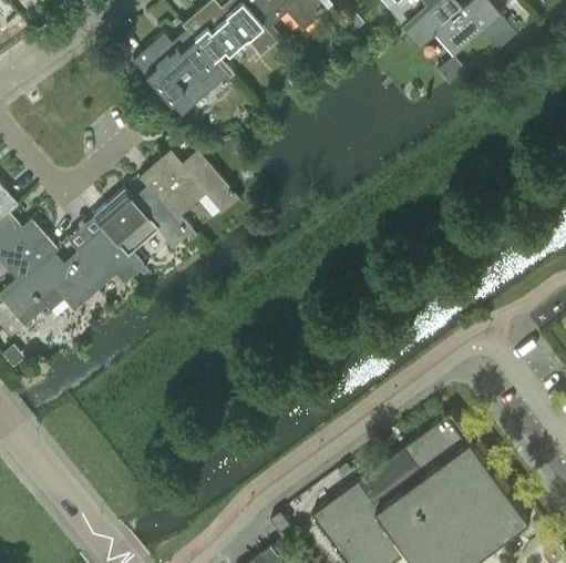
[(270,34),(266,30),(239,0),(230,0),(220,9),(213,0),(211,0),(183,24),(188,31),(216,62),(245,37),(261,55),(283,38),(276,30),(270,34)]
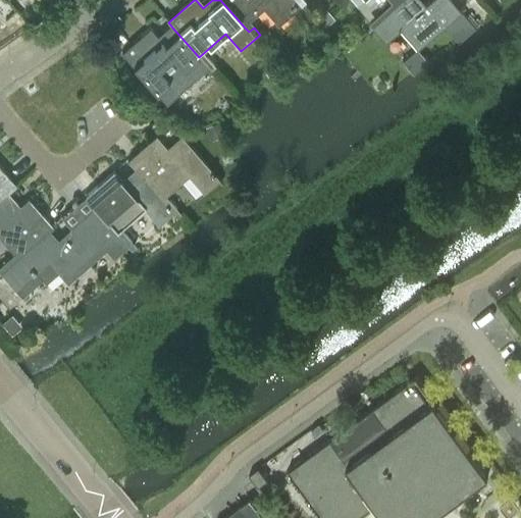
[(294,0),(293,0),(220,0),(245,28),(264,10),(277,26),(299,6),(294,0)]
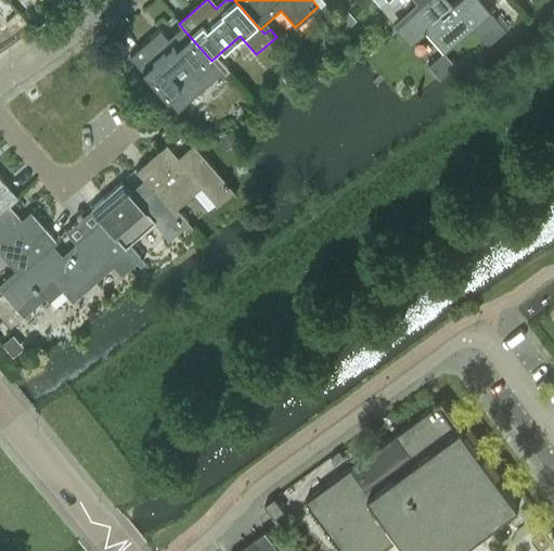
[(384,0),(387,3),(391,0),(411,0),(421,11),(434,0),(384,0)]
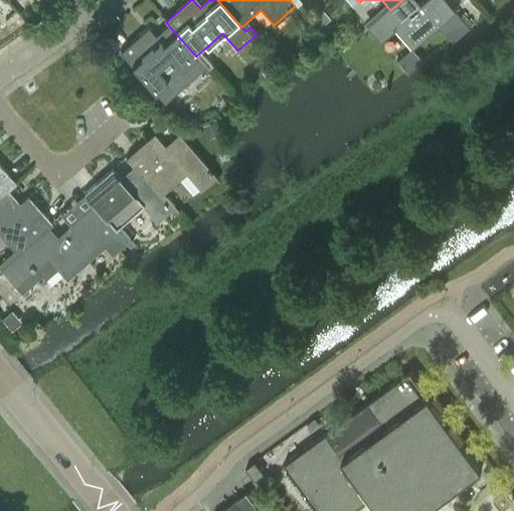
[(412,51),(455,15),(442,0),(430,0),(418,10),(409,0),(402,0),(390,10),(368,30),(380,44),(394,32),(411,51),(412,52),(412,51)]
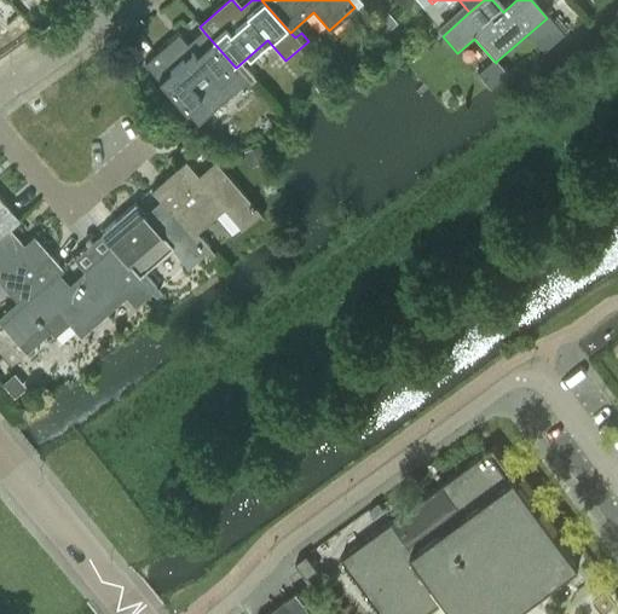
[(380,33),(391,23),(383,16),(373,25),(380,33)]
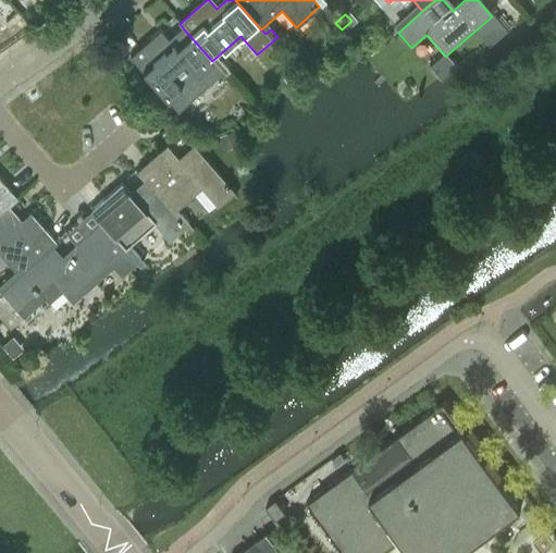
[(476,33),(478,34),(489,48),(507,33),(494,16),(476,33)]
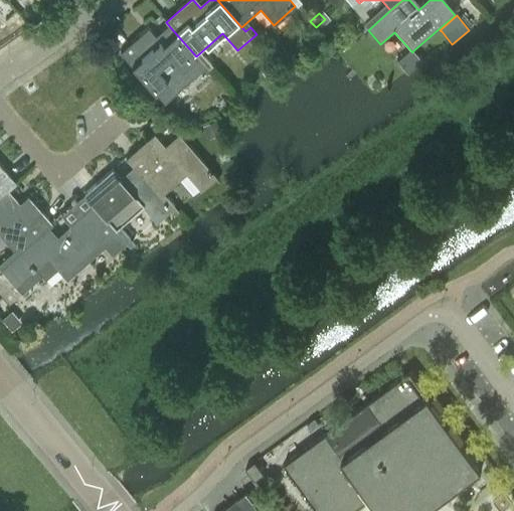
[(196,56),(171,28),(157,39),(149,31),(121,55),(164,106),(176,95),(206,68),(201,62),(196,56)]
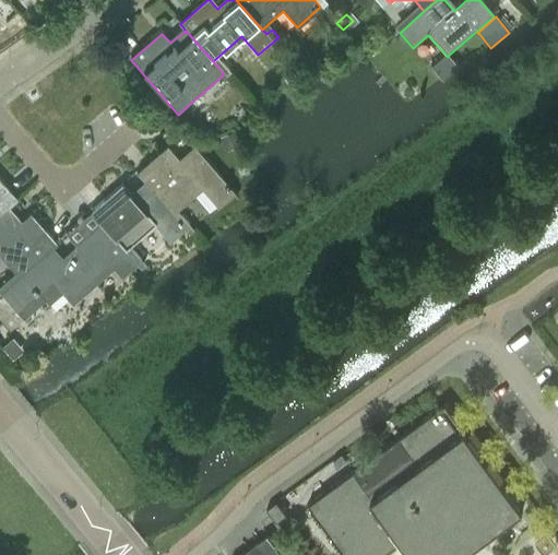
[(459,68),(448,56),(448,57),(447,56),(431,69),(442,82),(459,68)]
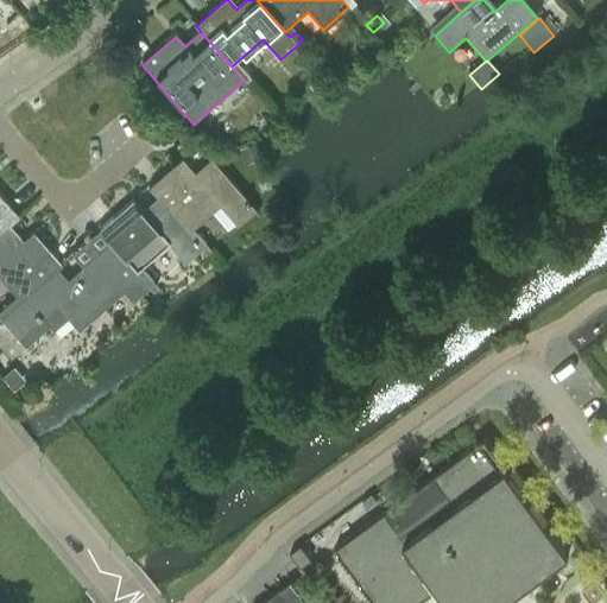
[(242,70),(238,74),(244,81),(246,83),(251,80),(242,70)]
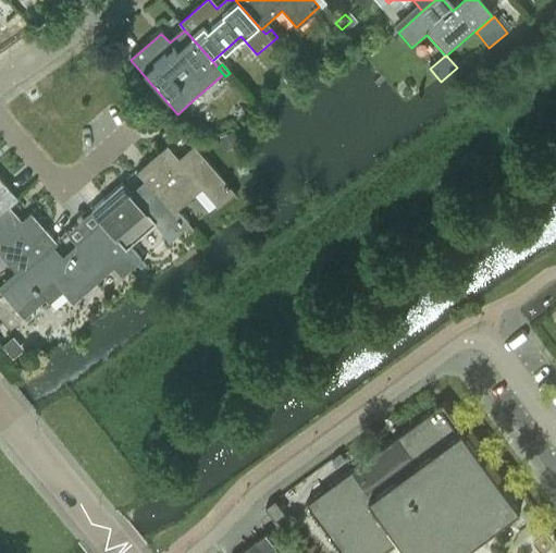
[(234,134),(220,139),(225,152),(239,147),(234,134)]
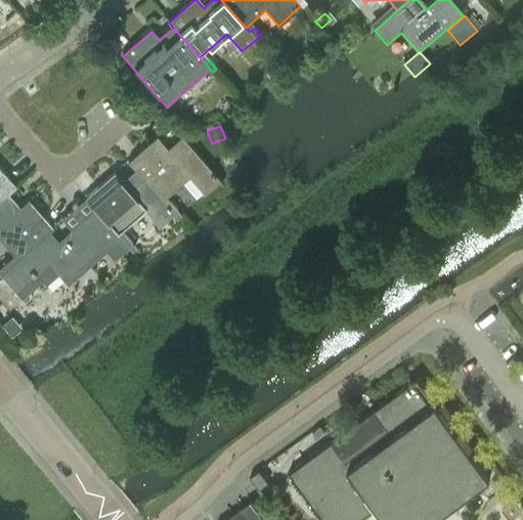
[(183,140),(169,152),(158,138),(129,163),(137,172),(164,202),(189,179),(205,197),(220,182),(183,140)]
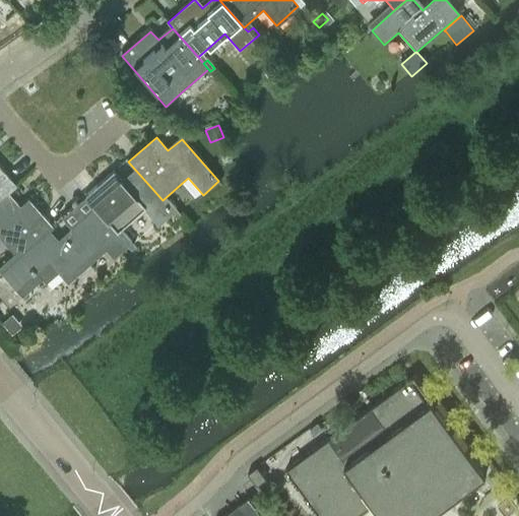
[(0,168),(0,200),(6,195),(16,187),(0,168)]
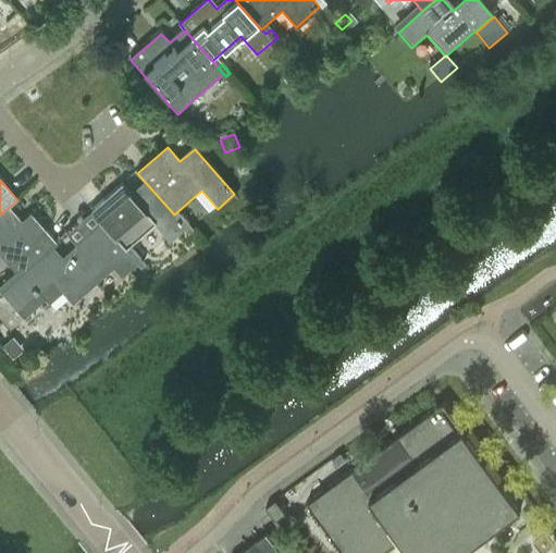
[(178,220),(174,214),(146,183),(132,196),(123,186),(94,212),(102,223),(126,249),(155,225),(170,243),(186,229),(178,220)]
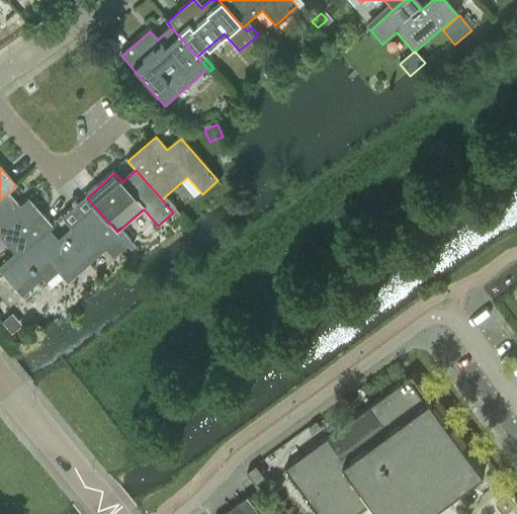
[(28,199),(18,207),(6,194),(0,199),(0,238),(17,258),(47,232),(53,227),(28,199)]
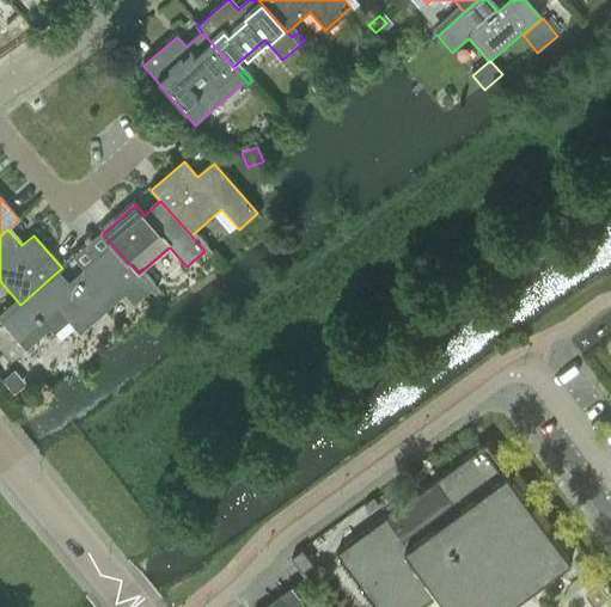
[(196,241),(205,251),(208,247),(200,238),(196,241)]
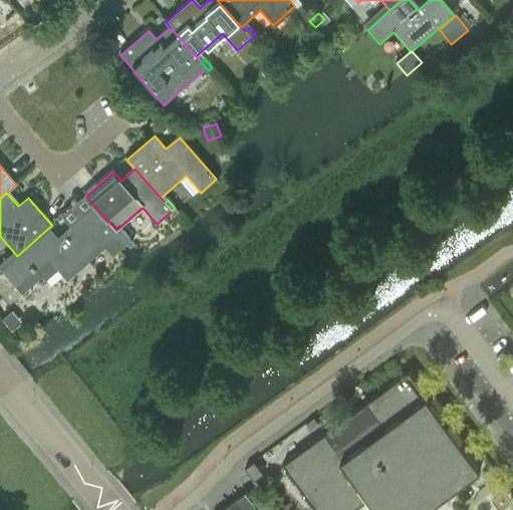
[(116,230),(94,206),(70,227),(73,231),(58,244),(46,230),(17,256),(12,260),(5,267),(1,270),(15,286),(35,269),(33,267),(45,257),(62,277),(101,243),(112,256),(127,243),(126,242),(119,234),(120,234),(116,230)]
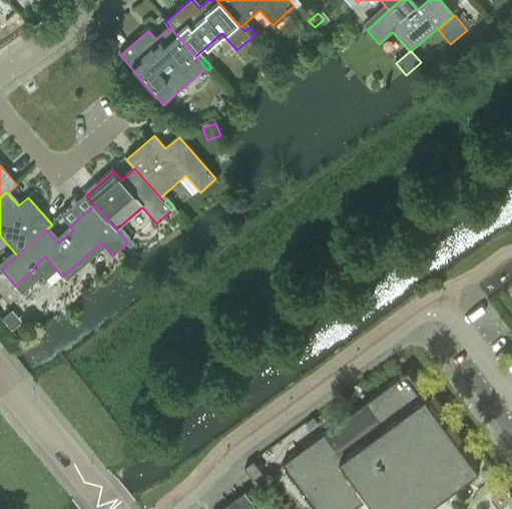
[(123,231),(120,233),(119,233),(126,241),(129,238),(123,231)]
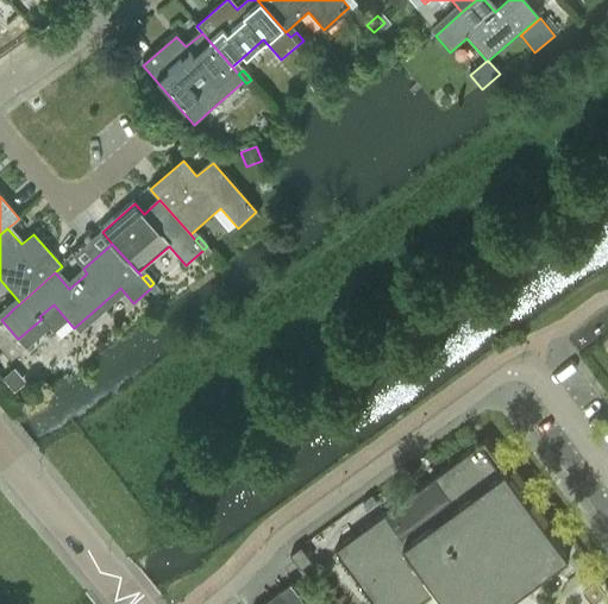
[(6,316),(14,308),(12,303),(2,312),(6,316)]
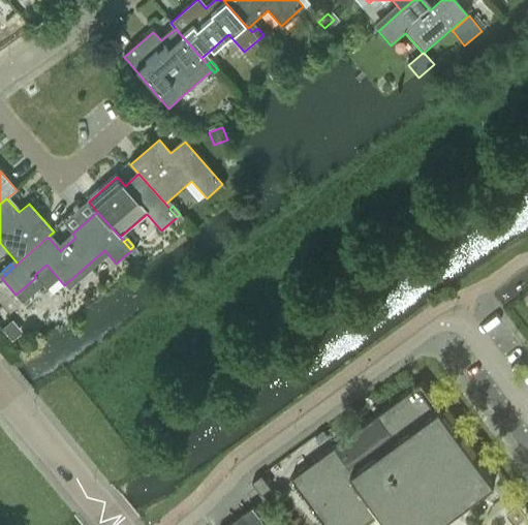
[(436,411),(418,387),(292,479),(325,524),(365,524),(381,514),(390,524),(438,524),(496,483),(440,408),(436,411)]
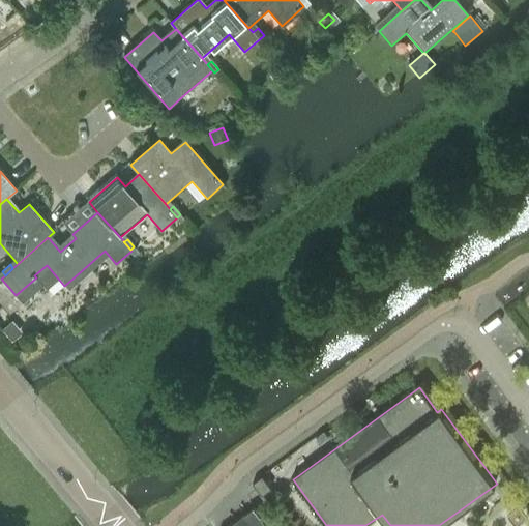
[(263,497),(272,490),(263,477),(254,485),(263,497)]
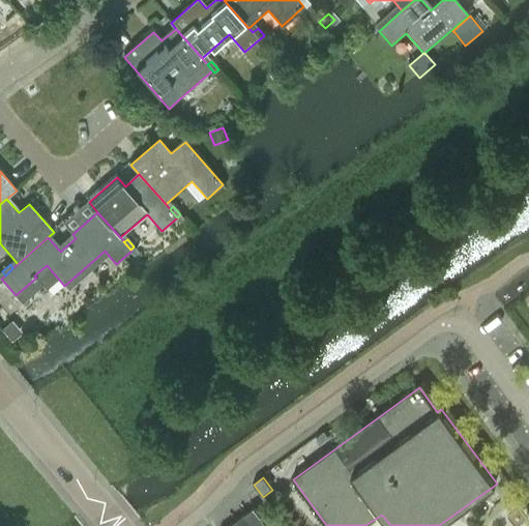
[(266,525),(258,514),(255,509),(232,525),(266,525)]
